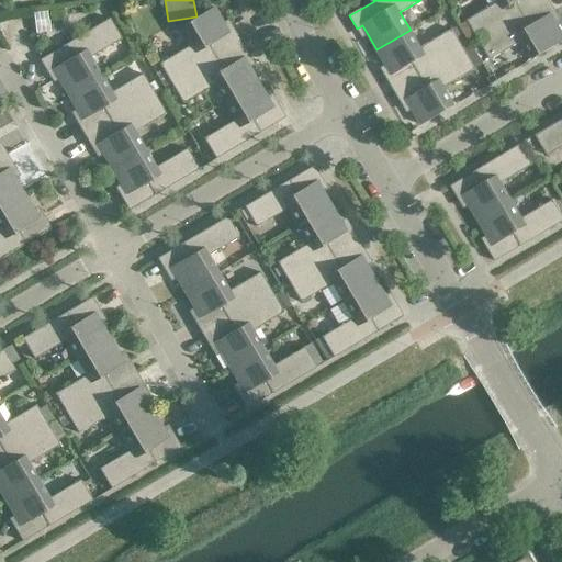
[(467,20),(479,40),(546,0),(497,0),(498,1),(467,20)]
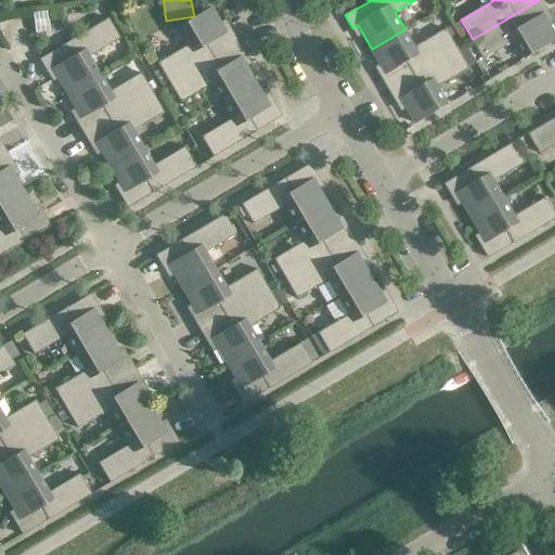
[(549,11),(542,0),(539,0),(473,39),(485,59),(515,40),(526,59),(554,41),(554,33),(544,14),(549,11)]
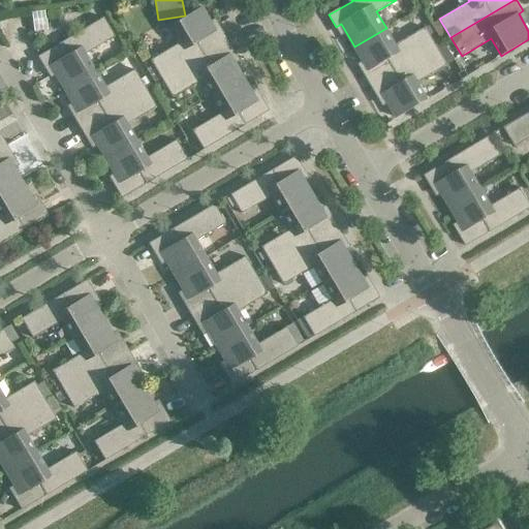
[(150,60),(161,79),(226,39),(219,28),(214,31),(200,7),(169,26),(179,42),(150,60)]
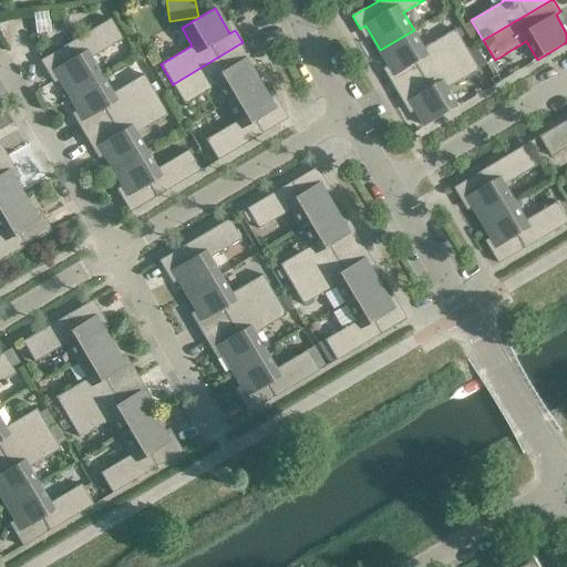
[(53,71),(68,95),(101,75),(91,58),(122,39),(110,19),(64,45),(40,61),(48,74),(53,71)]
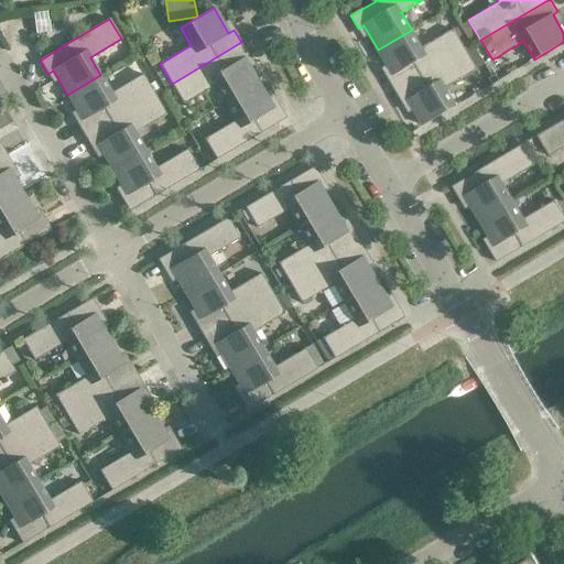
[(422,47),(412,30),(378,50),(393,75),(388,78),(396,90),(465,50),(454,29),(422,47)]
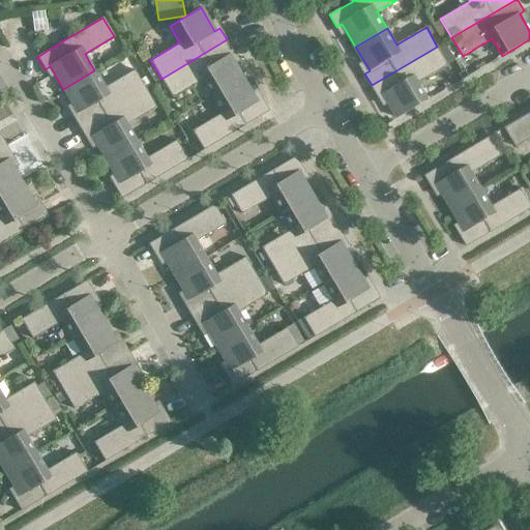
[(234,52),(227,39),(162,79),(172,97),(202,80),(211,96),(243,78),(229,55),(234,52)]
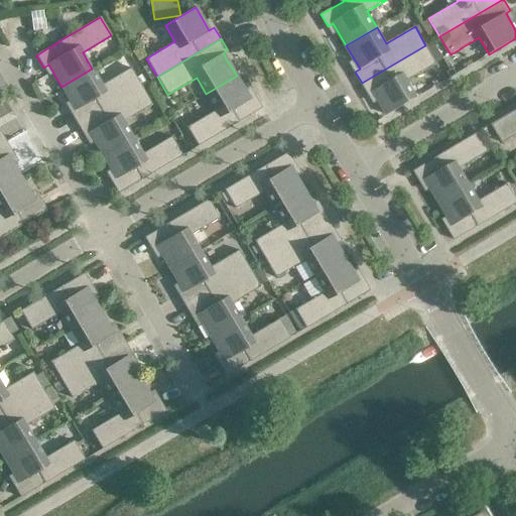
[(436,63),(425,45),(362,83),(368,95),(373,92),(387,115),(417,97),(407,81),(436,63)]
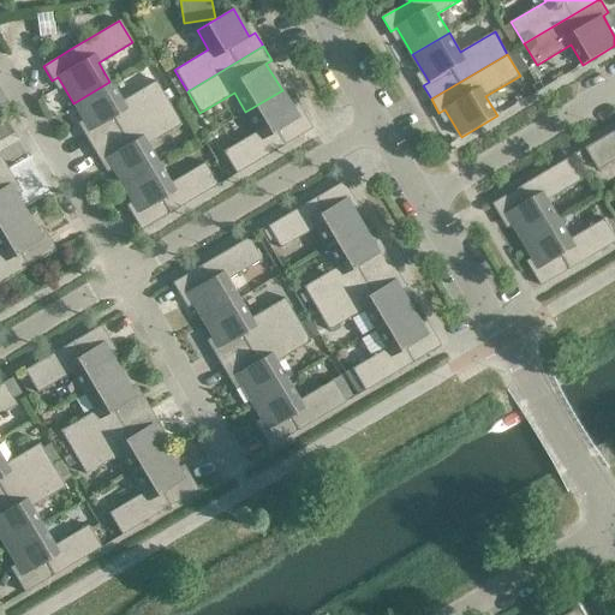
[(121,101),(109,82),(73,103),(89,131),(83,135),(91,148),(168,102),(155,81),(121,101)]
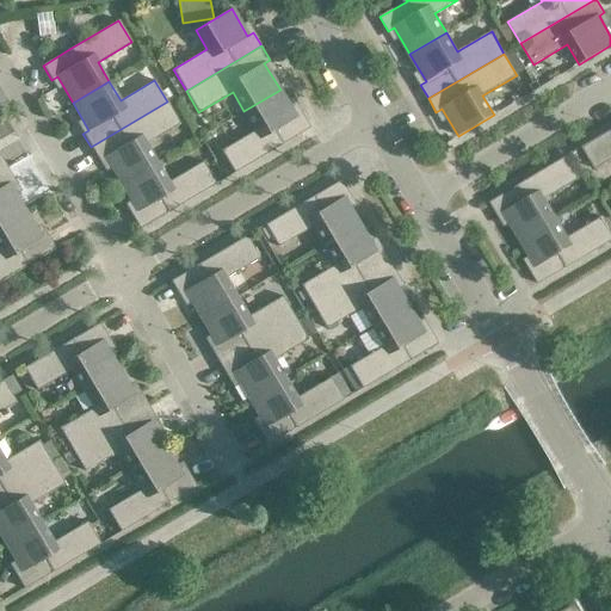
[(296,117),(281,90),(244,111),(255,130),(221,150),(234,173),(283,144),(283,143),(310,128),(302,113),(296,117)]
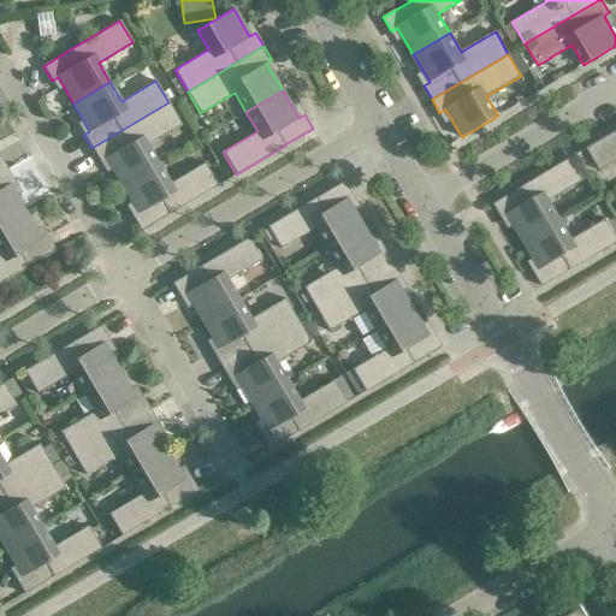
[(182,124),(169,102),(92,148),(100,163),(106,159),(122,185),(159,164),(147,144),(182,124)]
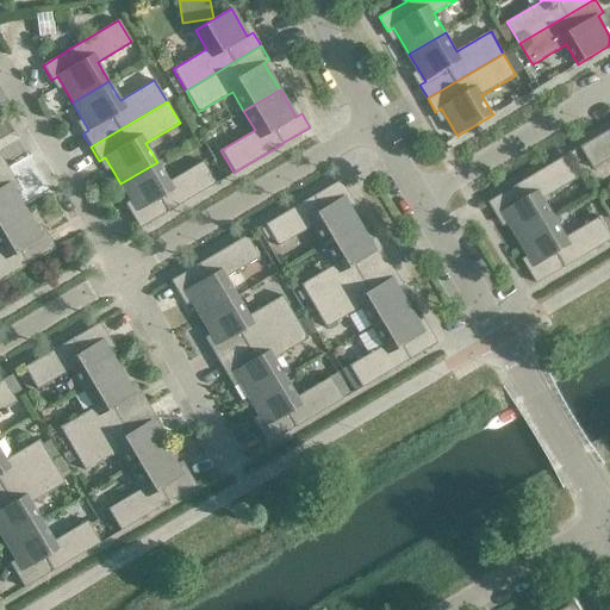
[(609,159),(609,129),(580,147),(593,169),(609,159)]
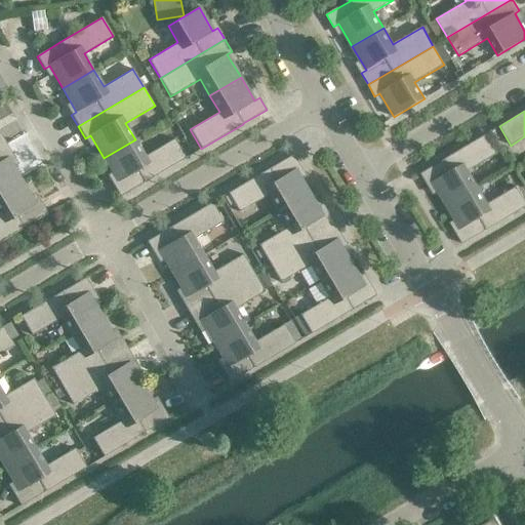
[(497,154),(486,134),(444,159),(444,160),(420,173),(428,186),(433,183),(446,206),(478,188),(468,171),(497,154)]
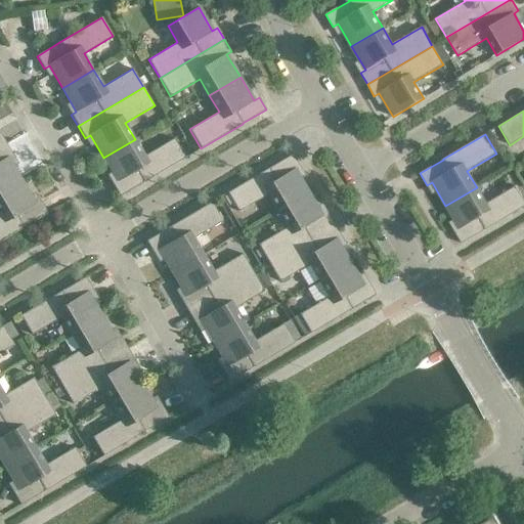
[(144,156),(135,139),(103,158),(118,181),(113,184),(120,195),(142,182),(143,182),(185,158),(174,138),(144,156)]
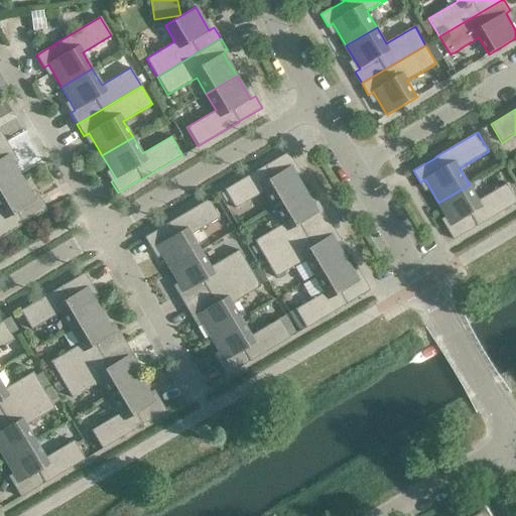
[(13,152),(6,140),(0,143),(0,189),(21,177),(8,155),(13,152)]
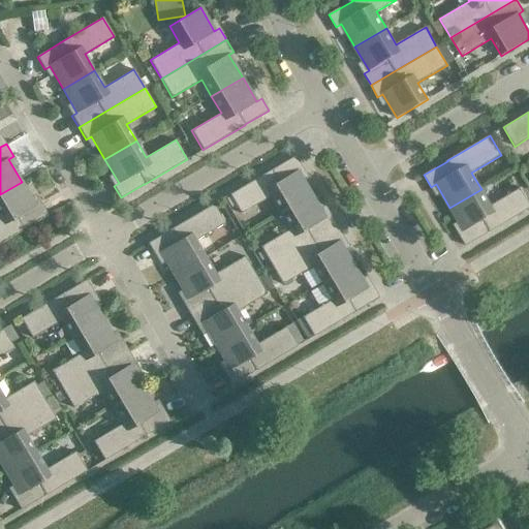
[(271,196),(280,213),(311,194),(298,170),(303,168),(296,156),(272,169),(229,194),(241,214),(271,196)]
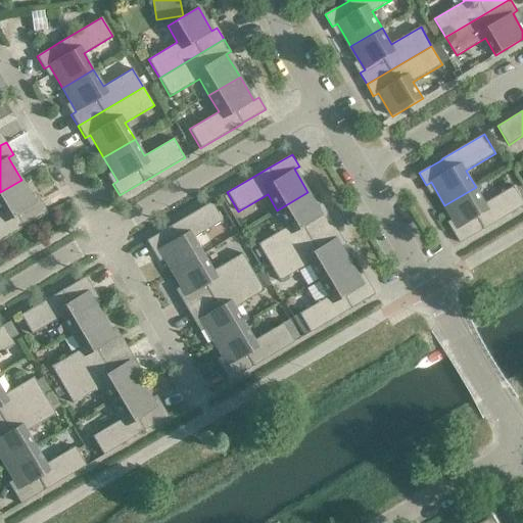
[(35,203),(21,180),(0,192),(0,214),(0,215),(0,240),(25,227),(24,226),(47,212),(40,200),(35,203)]
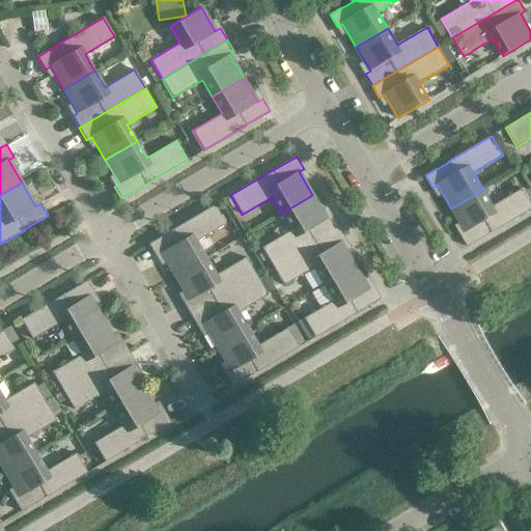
[(493,206),(483,190),(451,208),(466,231),(460,234),(468,247),(492,232),(492,233),(530,208),(530,202),(523,189),(493,206)]
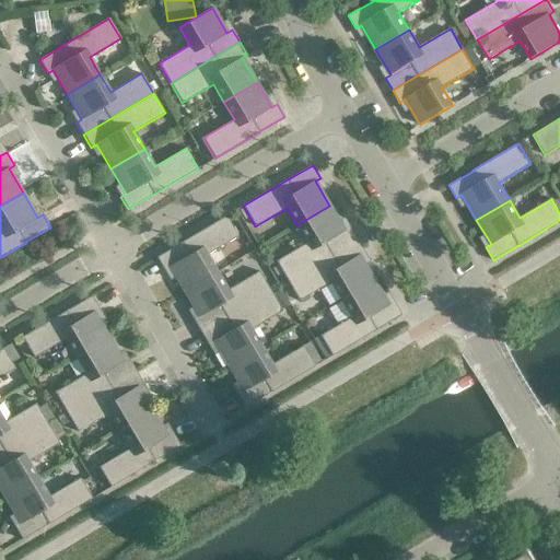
[(345,231),(329,206),(296,225),(307,243),(276,261),(288,281),(357,240),(349,228),(345,231)]
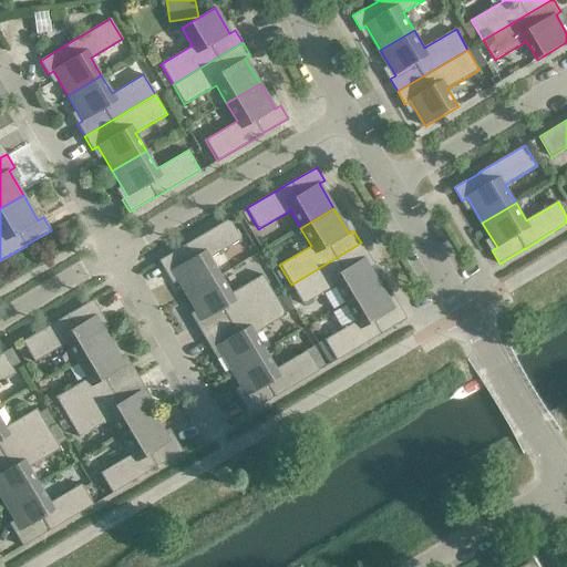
[(240,239),(228,219),(183,246),(184,246),(158,261),(166,274),(172,270),(186,296),(219,276),(209,258),(240,239)]
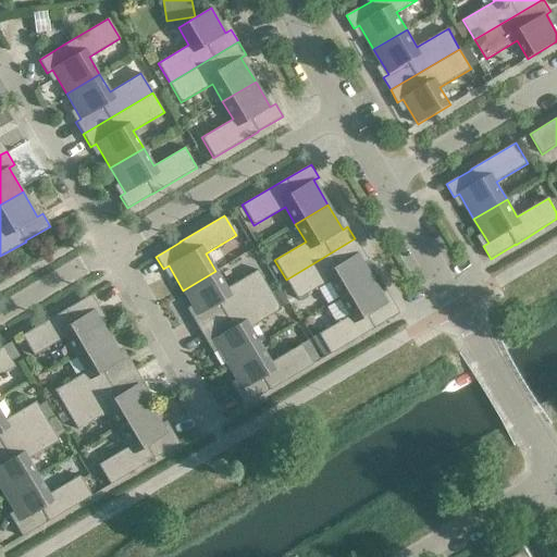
[(362,251),(355,238),(286,280),(297,299),(329,281),(338,298),(372,279),(357,255),(362,251)]
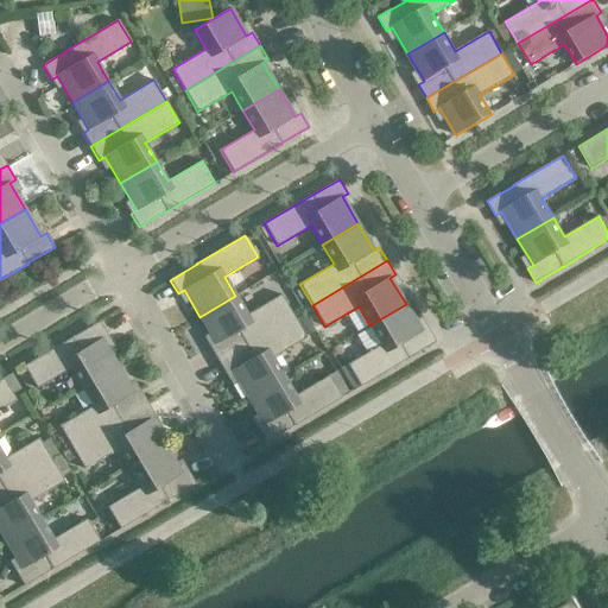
[(247,315),(235,296),(200,317),(215,344),(210,347),(217,361),(293,316),(280,295),(247,315)]
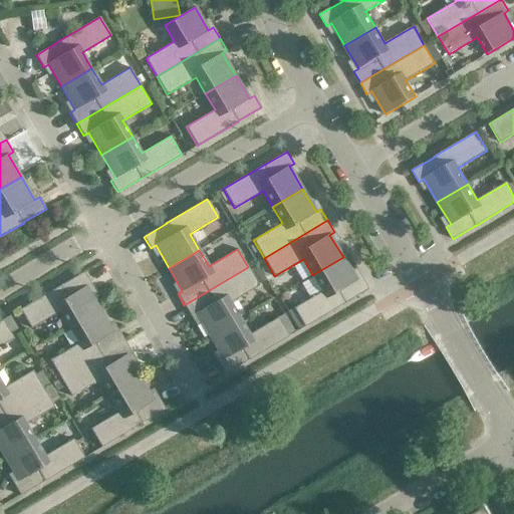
[(356,280),(343,257),(312,275),(322,291),(293,308),(304,327),(345,302),(368,289),(361,277),(356,280)]
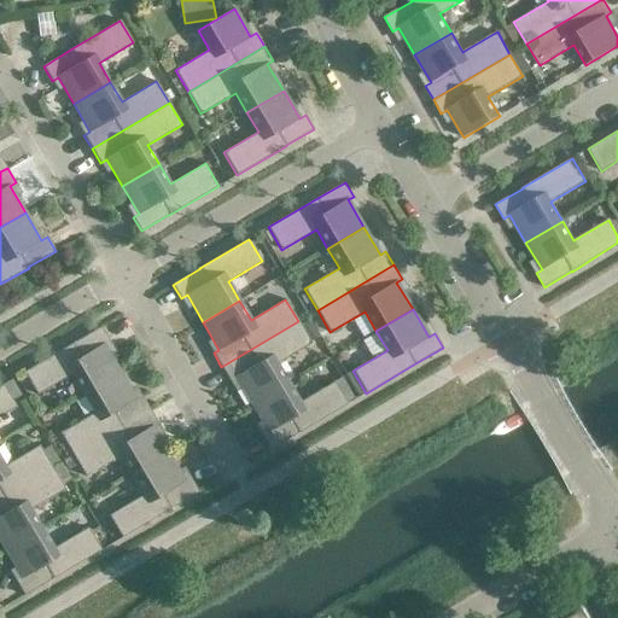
[(310,340),(319,334),(309,319),(299,324),(310,340)]
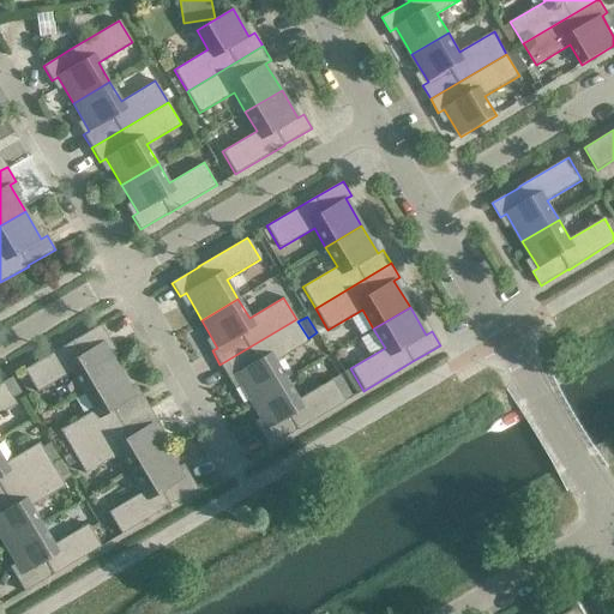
[(298,321),(296,319),(220,365),(228,378),(234,375),(250,402),(287,380),(275,361),(309,341),(308,338),(298,321)]
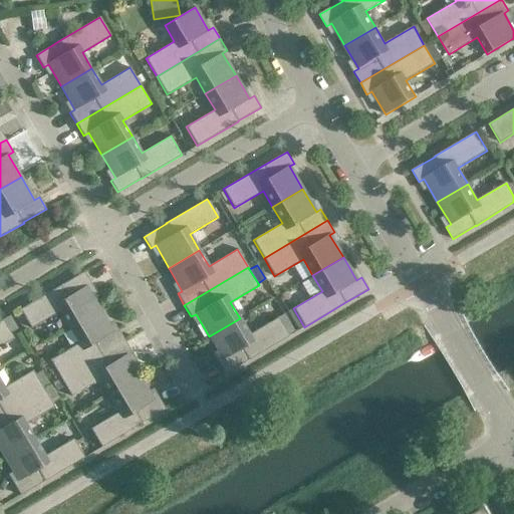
[(59,311),(69,327),(99,309),(86,286),(91,284),(84,272),(61,285),(20,309),(31,328),(59,311)]
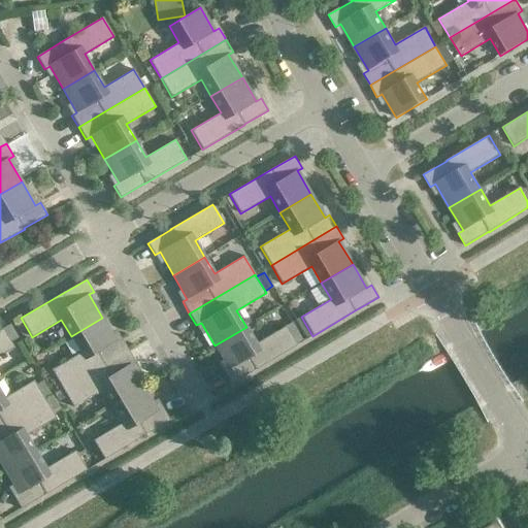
[(116,340),(102,318),(71,336),(80,353),(52,370),(62,389),(128,350),(121,338),(116,340)]
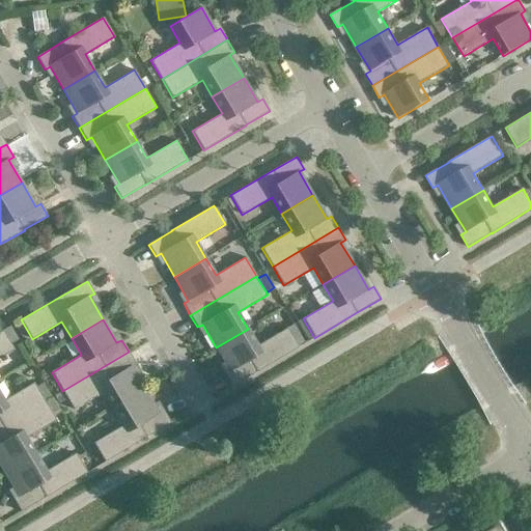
[(257,345),(248,329),(216,347),(230,371),(225,374),(232,386),(256,372),(299,347),(287,328),(257,345)]
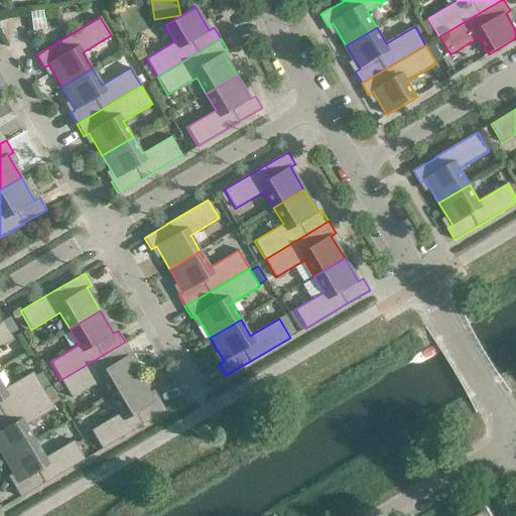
[(0,348),(14,340),(3,320),(0,321),(0,348)]
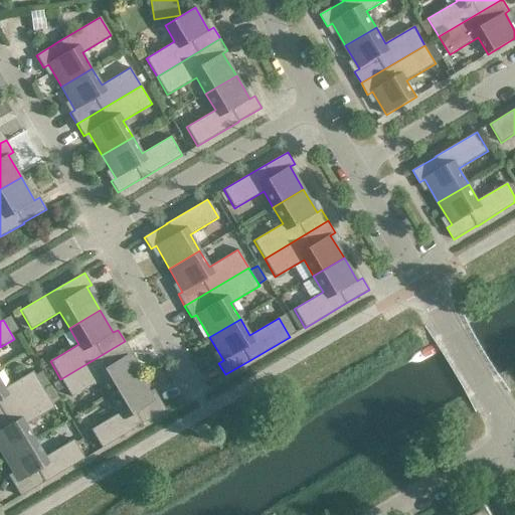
[(132,353),(125,341),(60,379),(65,386),(71,397),(101,380),(110,396),(141,378),(127,356),(132,353)]
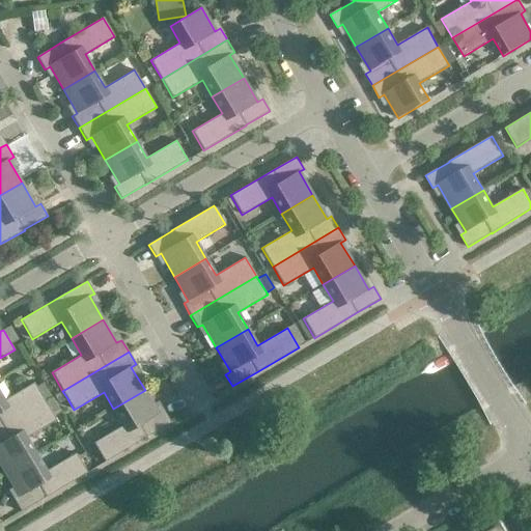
[(35,386),(44,398),(49,395),(42,382),(35,386)]
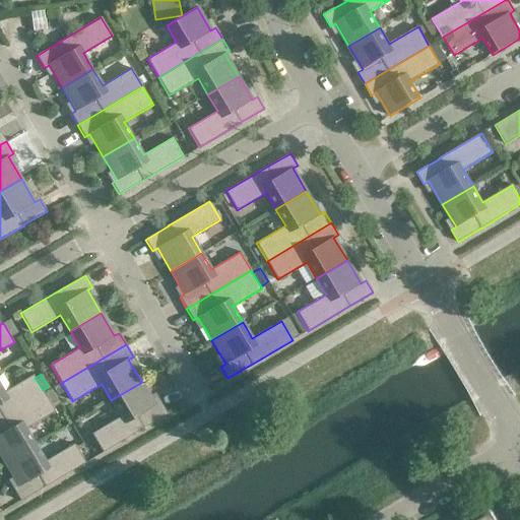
[(4,392),(0,385),(0,418),(44,393),(34,375),(4,392)]
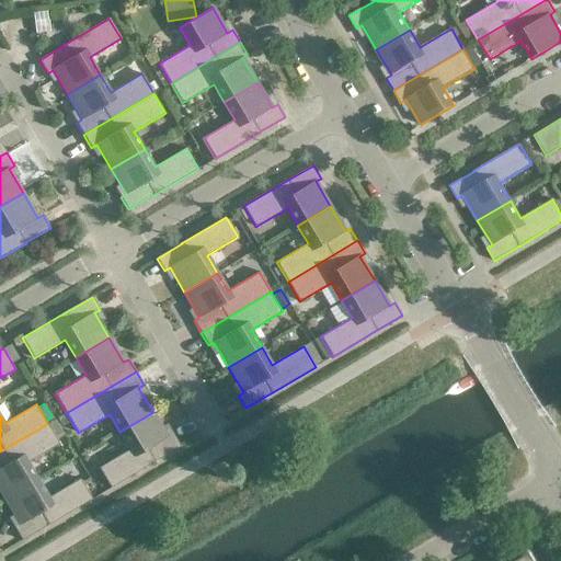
[(168,437),(153,412),(119,432),(130,449),(99,468),(111,488),(156,461),(181,446),(173,434),(168,437)]
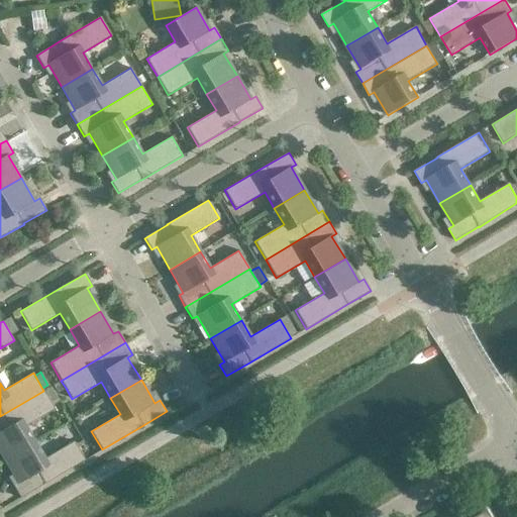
[(61,381),(54,386),(58,392),(66,388),(61,381)]
